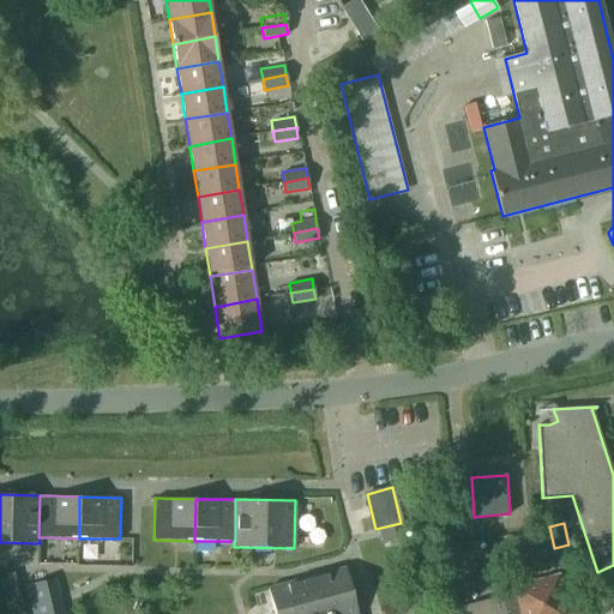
[(613,613),(613,565),(597,572),(611,613),(613,613)]
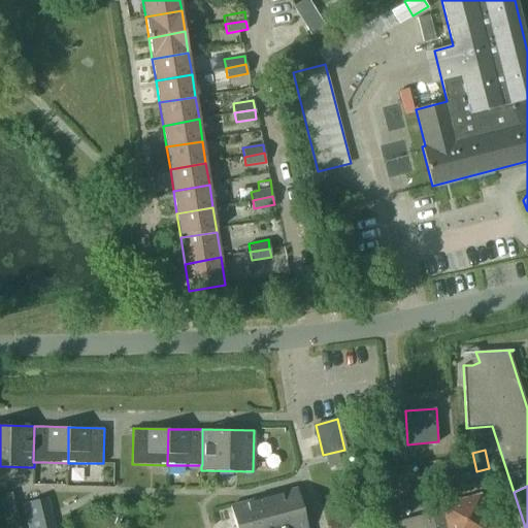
[(261,498),(230,506),(236,527),(307,527),(297,488),(267,496),(267,497),(261,499),(261,498)]
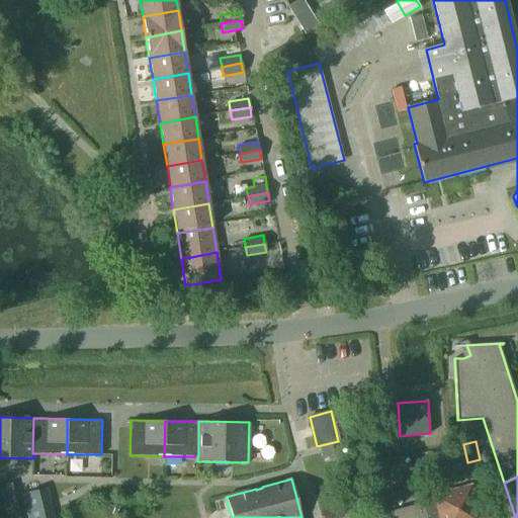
[(10,483),(0,486),(0,492),(1,498),(13,495),(10,483)]
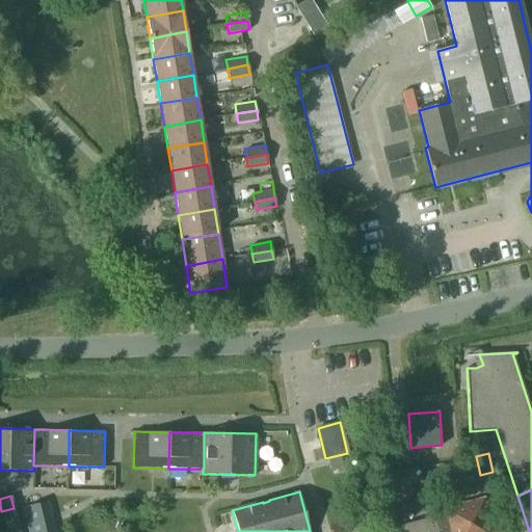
[(431,516),(398,525),(399,531),(493,531),(484,499),(430,512),(431,516)]
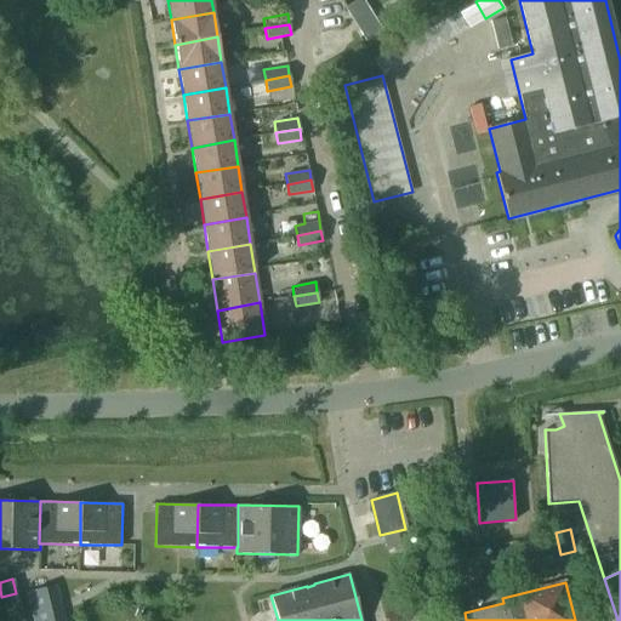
[(58,620),(50,586),(26,592),(33,620),(58,620)]
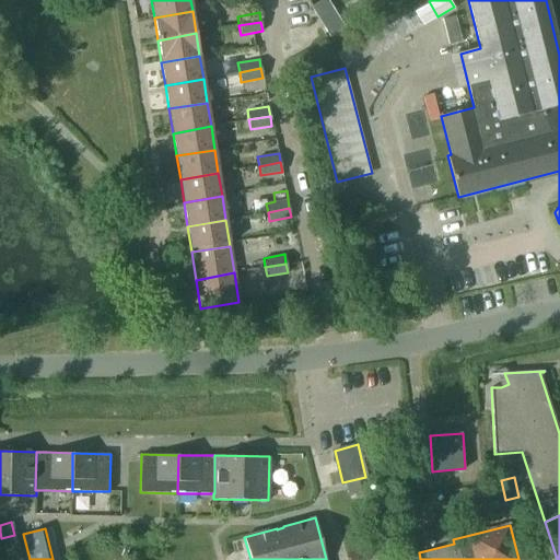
[(14,535),(1,538),(4,551),(18,548),(14,535)]
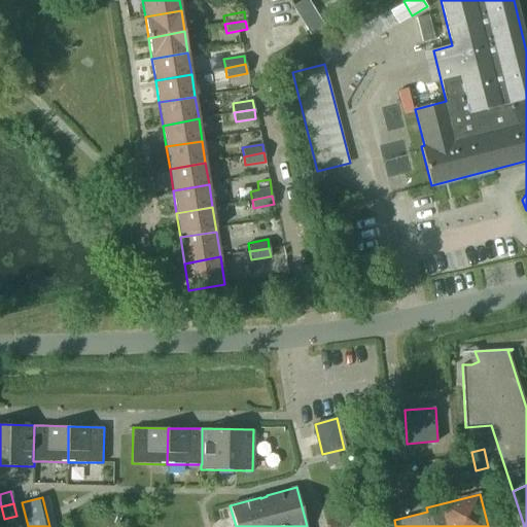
[(19,526),(16,516),(4,519),(6,526),(19,526)]
